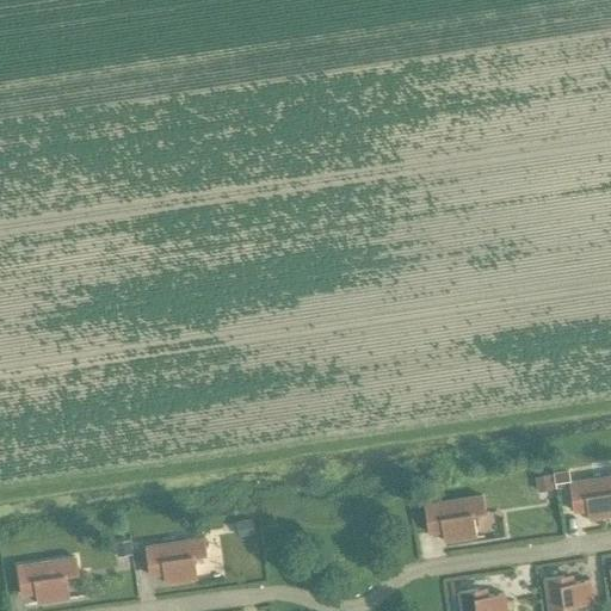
[(567,471),(553,474),(555,488),(569,487),(569,482),(567,471)]
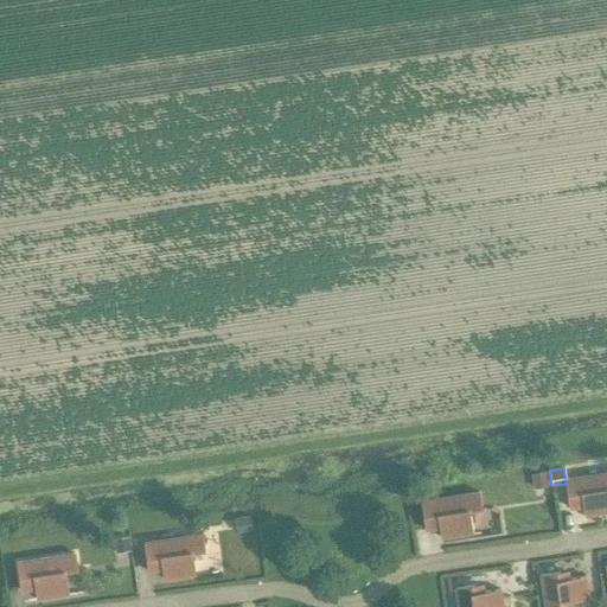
[(548,471),(531,473),(535,489),(550,486),(548,471)]
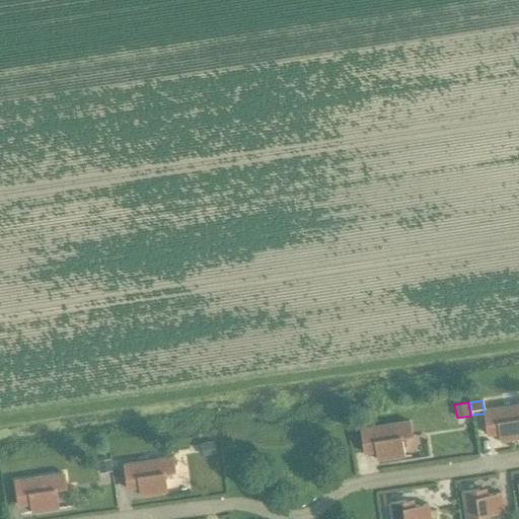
[(518,404),(484,410),(484,414),(488,434),(500,433),(501,441),(518,438),(518,404)]
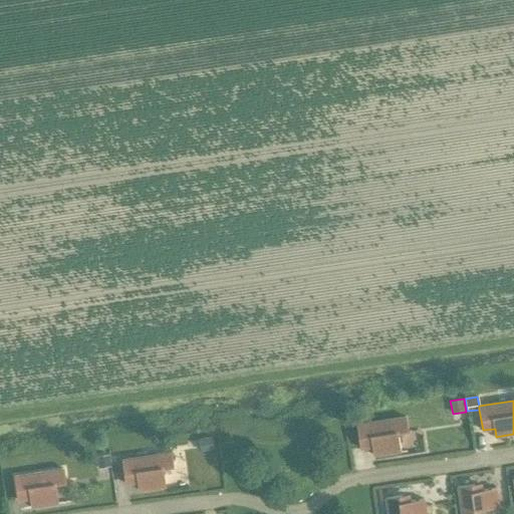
[(407,417),(357,425),(360,449),(372,447),(374,455),(401,451),(398,433),(409,432),(407,417)]
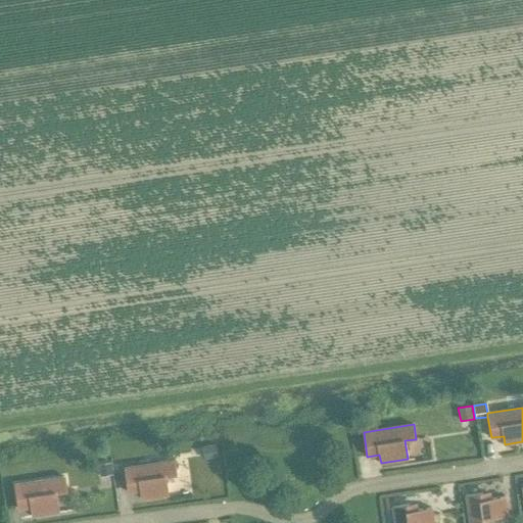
[(221,442),(204,444),(206,462),(223,460),(221,442)]
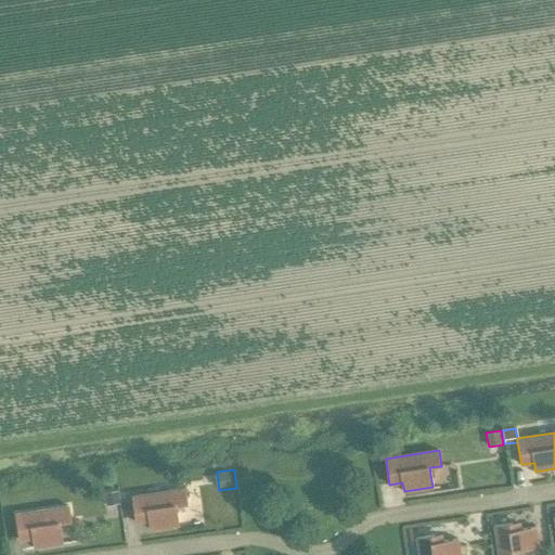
[(185,489),(132,497),(137,523),(149,520),(151,530),(179,526),(176,505),(188,504),(185,489)]
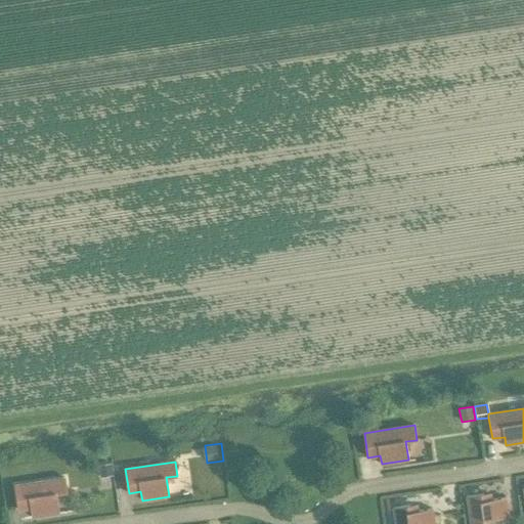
[(111,463),(96,465),(97,478),(113,476),(111,463)]
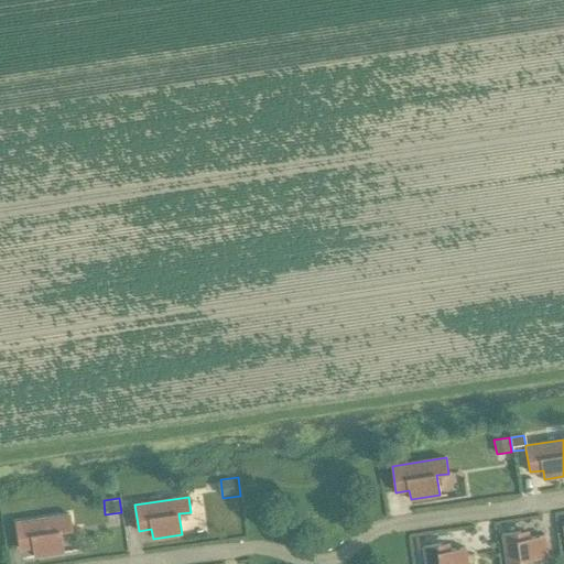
[(71,514),(17,522),(20,549),(33,546),(35,556),(64,552),(61,531),(73,530),(71,514)]
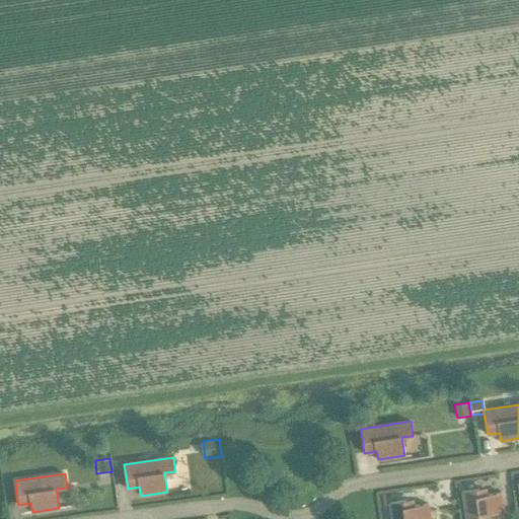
[(478,490),(462,492),(466,518),(480,518),(480,515),(505,512),(502,493),(479,497),(478,490)]
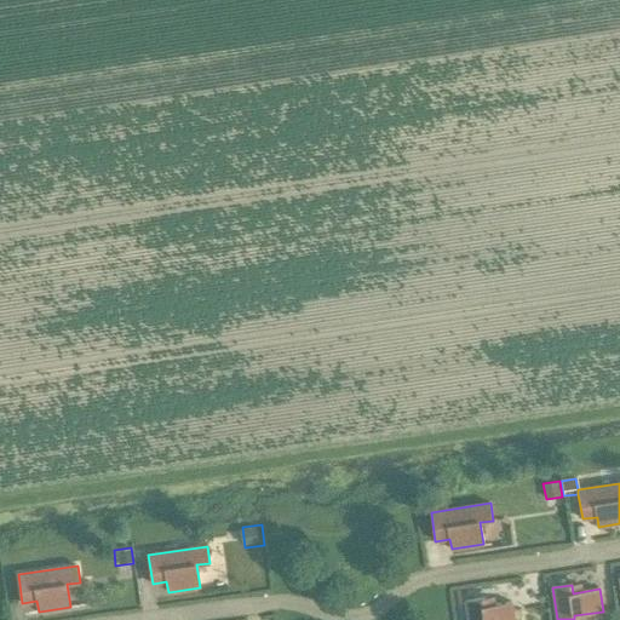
[(468,619),(514,619),(512,602),(486,606),(484,598),(465,601),(468,619)]
